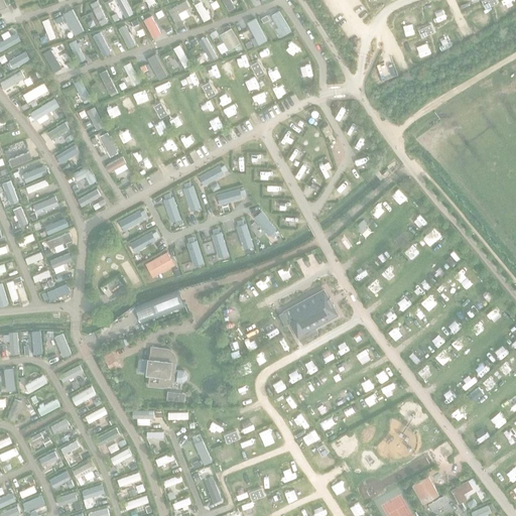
[(108,22),(96,0),(90,3),(101,25),(108,22)]
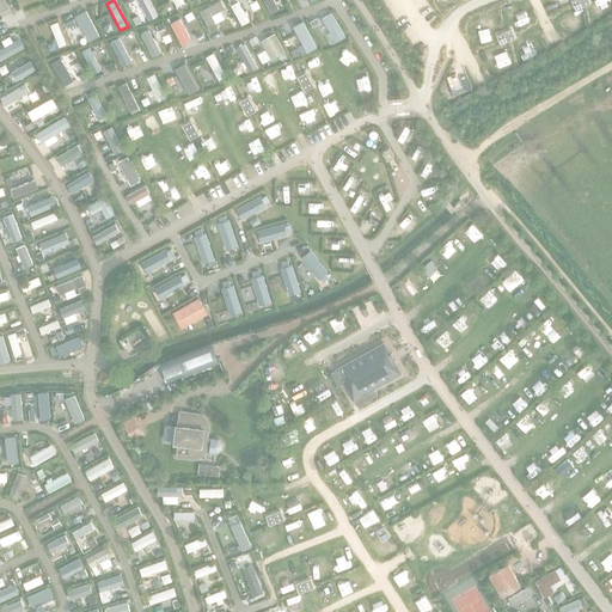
[(158,16),(150,0),(138,0),(150,20),(158,16)]
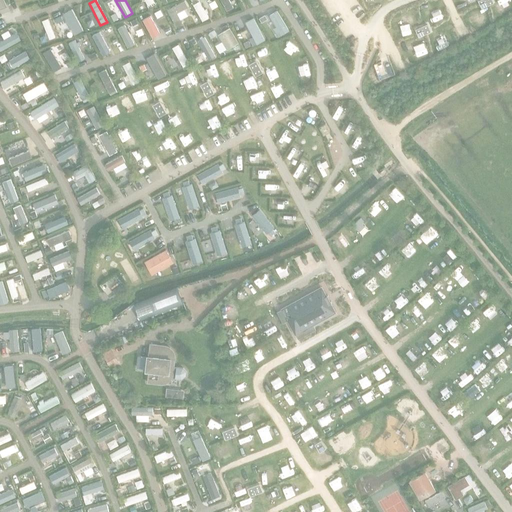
[(233,7),(229,0),(221,0),(227,11),(233,7)]
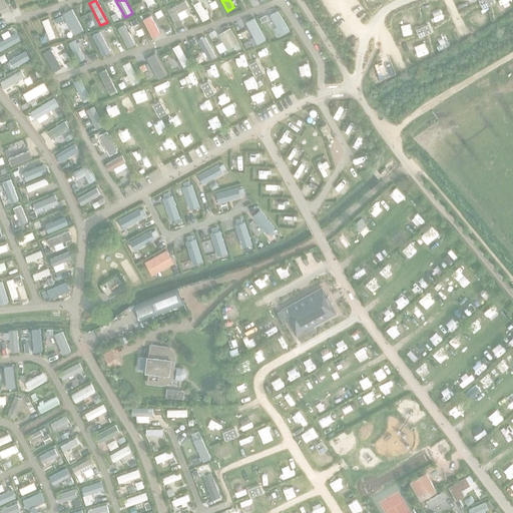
[(167,9),(176,26),(182,23),(177,13),(188,7),(184,1),(167,9)]
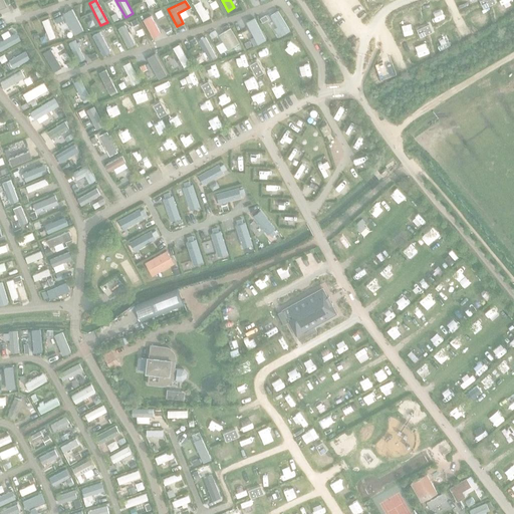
[(200,1),(193,4),(203,21),(210,17),(207,13),(209,12),(207,9),(205,10),(200,1)]
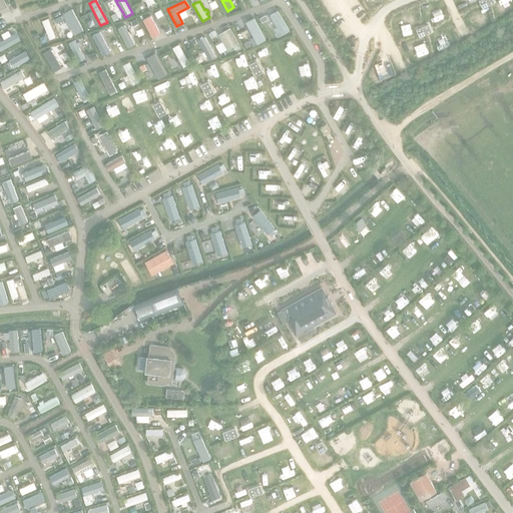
[(82,29),(72,10),(66,13),(72,24),(70,25),(72,29),(74,28),(76,32),(82,29)]
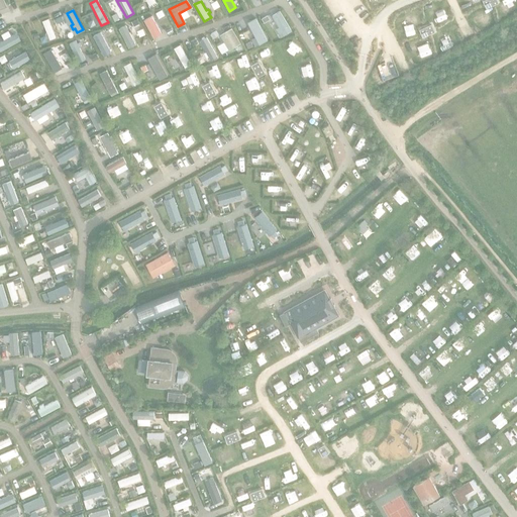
[(280,11),(272,15),(279,26),(276,28),(281,37),(292,30),(280,11)]
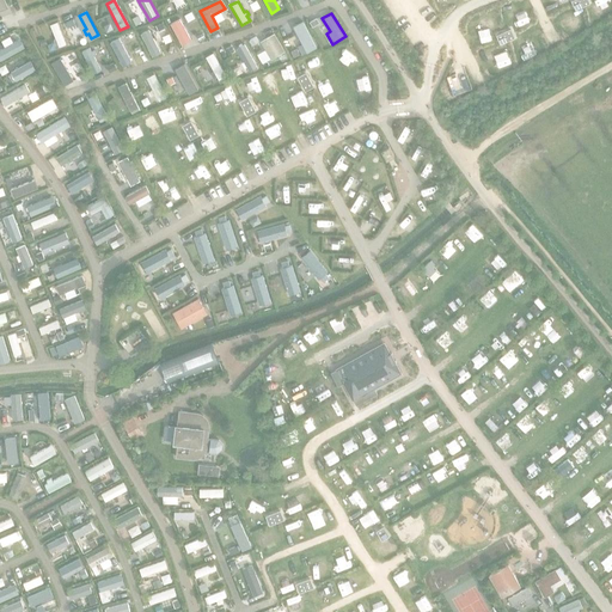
[(170,24),(182,46),(191,40),(179,18),(170,24)]
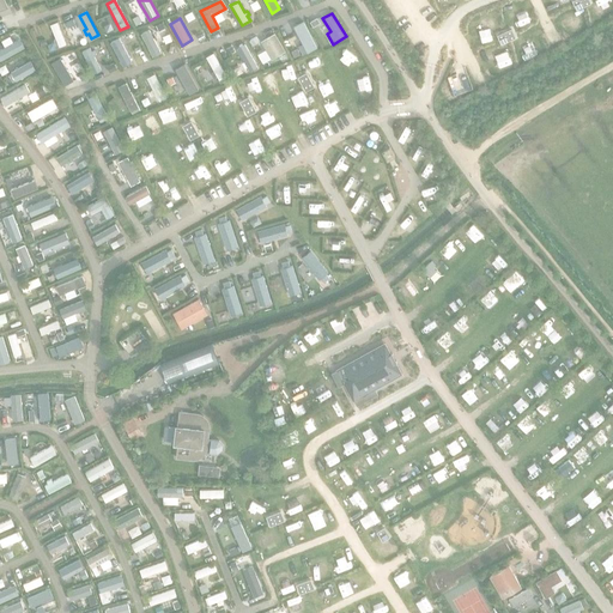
[(65,44),(56,22),(50,25),(55,38),(53,40),(54,44),(58,43),(59,47),(65,44)]
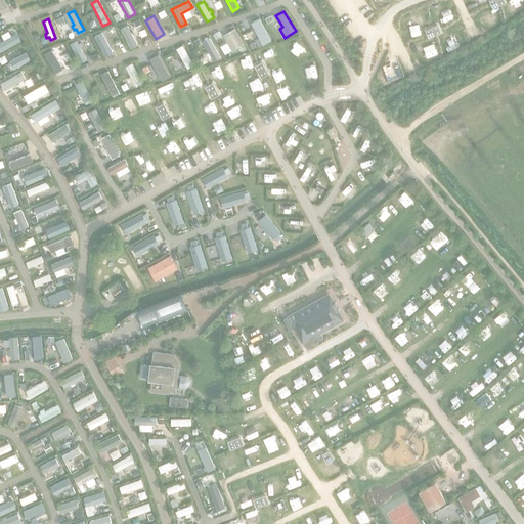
[(270,41),(260,18),(251,23),(262,45),(270,41)]
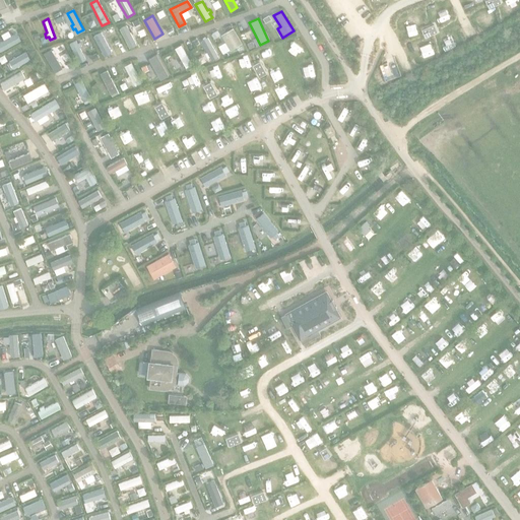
[(119,28),(129,49),(136,46),(127,25),(119,28)]
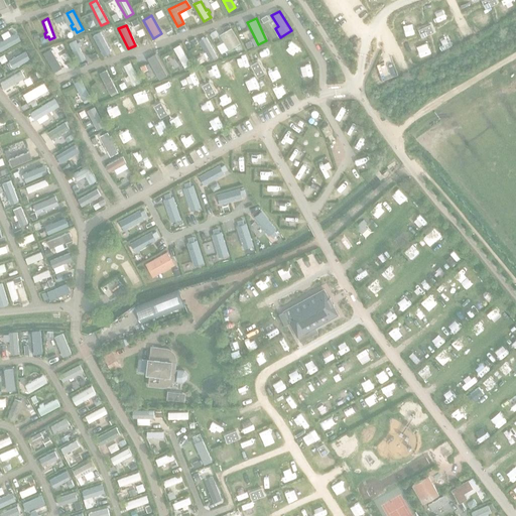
[(240,43),(231,28),(220,34),(229,50),(240,43)]
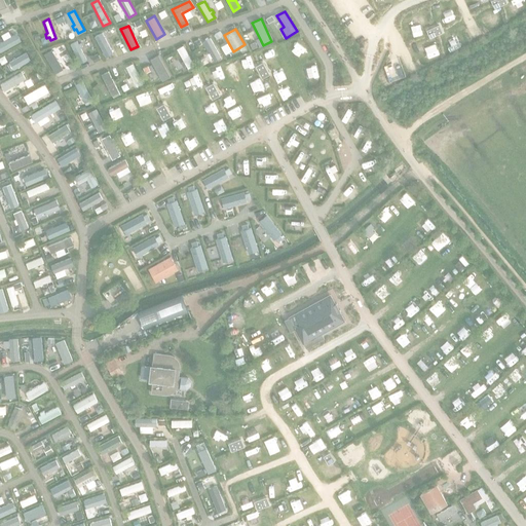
[(0,52),(21,41),(16,33),(0,42),(0,52)]
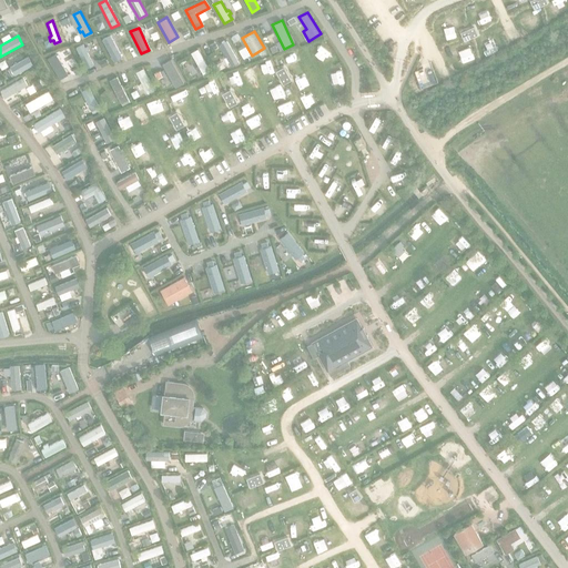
[(101,40),(113,62),(122,58),(110,36),(101,40)]
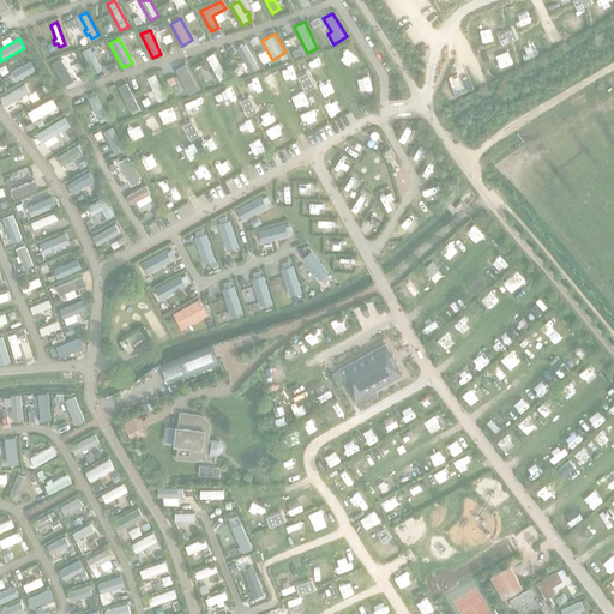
[(258,66),(245,43),(236,48),(250,72),(258,66)]
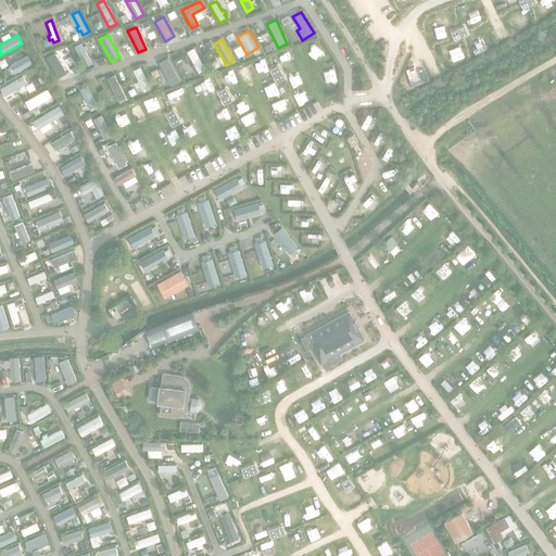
[(74,47),(84,67),(91,63),(85,50),(87,49),(86,46),(84,47),(81,43),(74,47)]
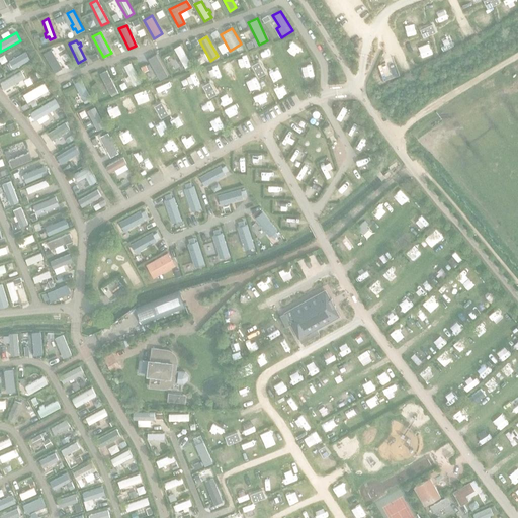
[(191,64),(180,45),(174,49),(185,68),(191,64)]
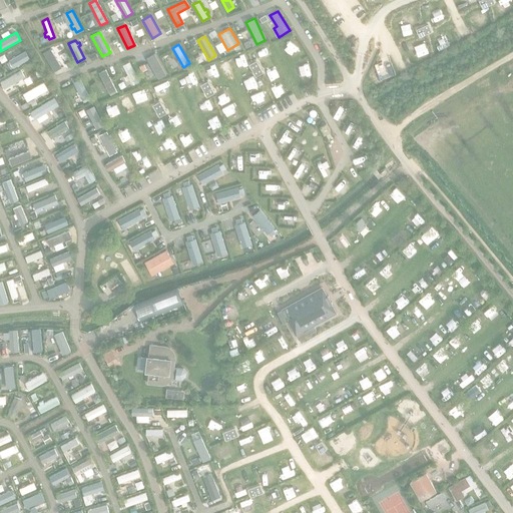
[(42,52),(52,70),(60,65),(50,48),(42,52)]
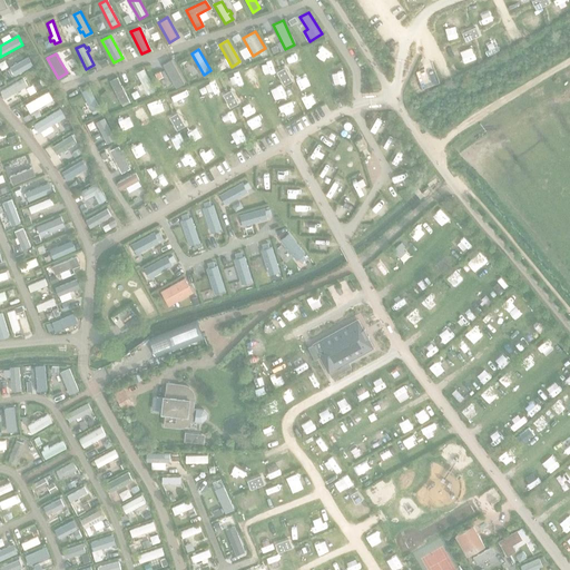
[(12,65),(13,67),(7,70),(11,77),(31,66),(27,59),(17,65),(16,62),(12,65)]
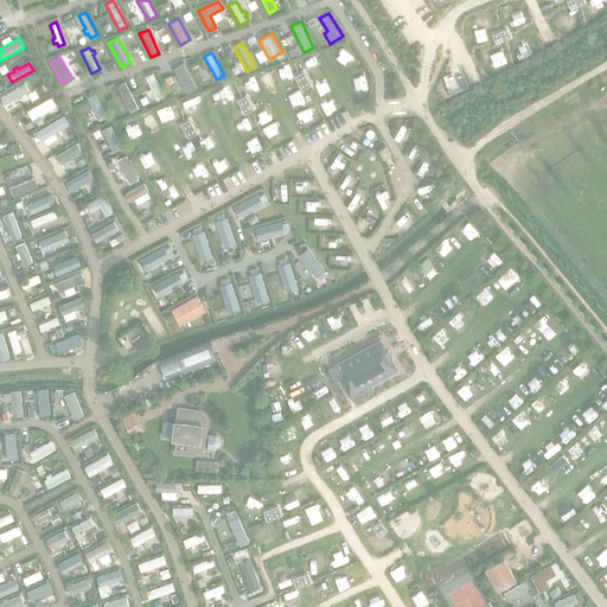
[(197,89),(183,64),(174,69),(187,94),(197,89)]
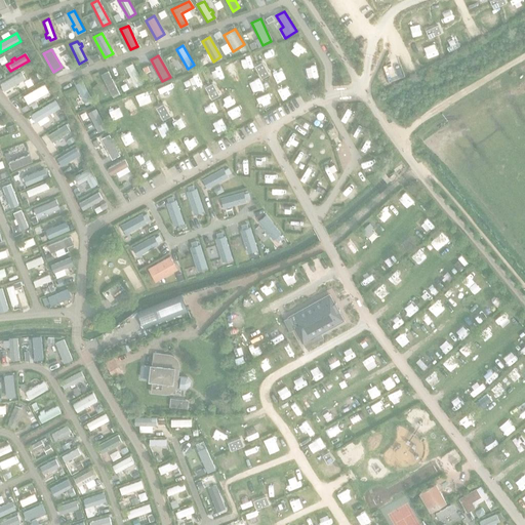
[(142,83),(131,64),(125,67),(131,77),(128,78),(130,82),(132,80),(135,86),(142,83)]
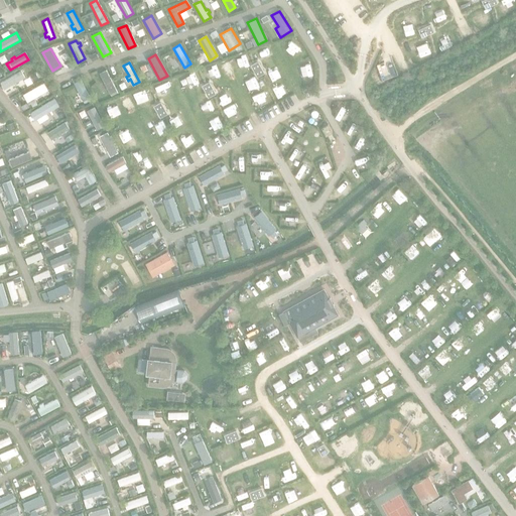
[(117,92),(106,70),(99,73),(111,96),(117,92)]
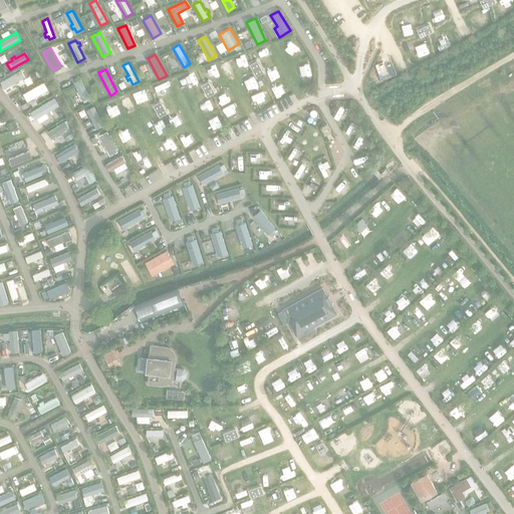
[(0,82),(3,89),(24,77),(21,70),(0,81),(0,82)]
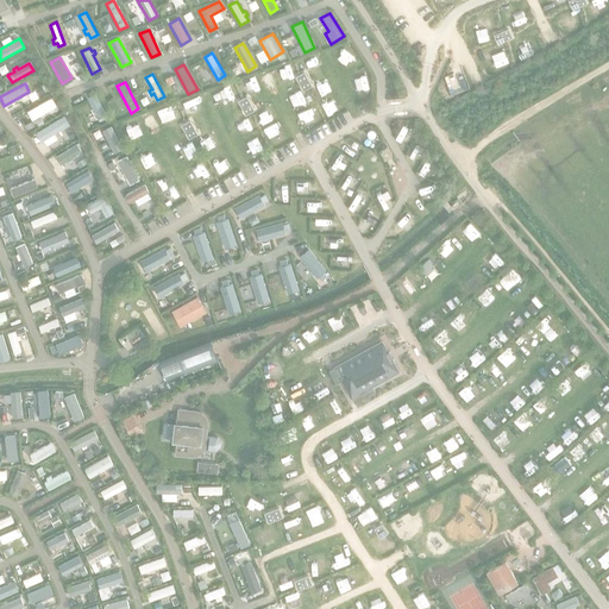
[(87,98),(98,117),(105,113),(94,94),(87,98)]
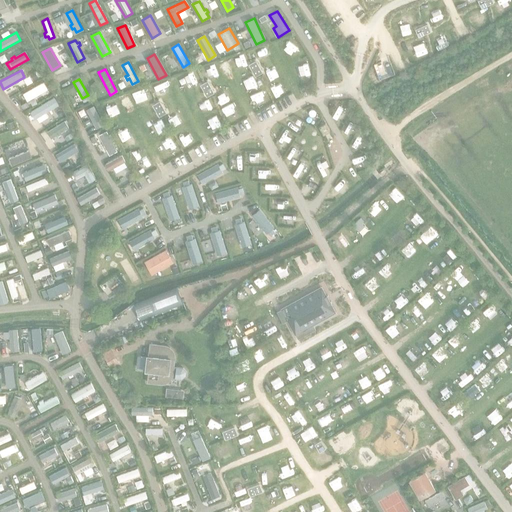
[(35,85),(17,96),(21,102),(39,92),(35,85)]
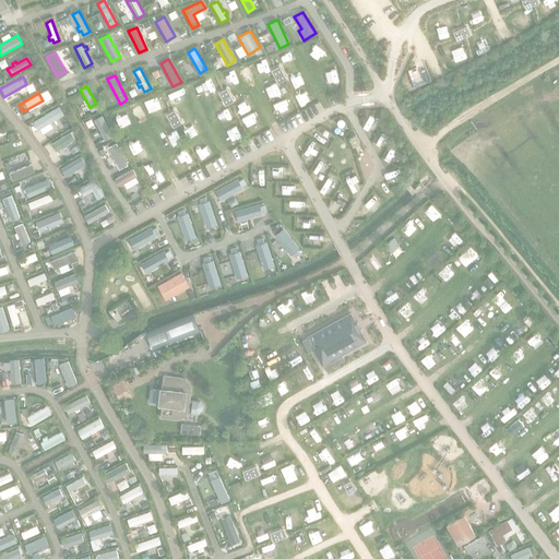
[(38,130),(63,115),(59,107),(33,122),(38,130)]
